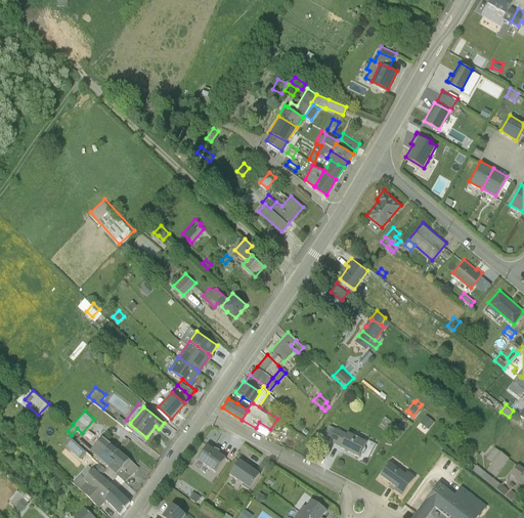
[(427,413),(420,420),(428,427),(435,420),(427,413)]
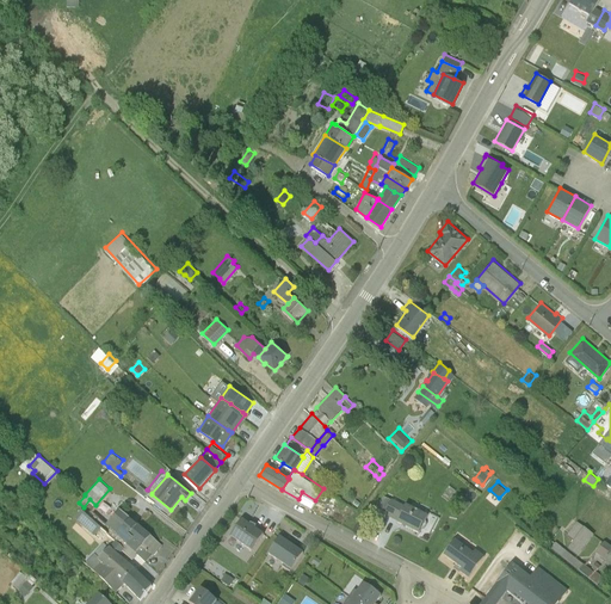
[(463,494),(455,504),(463,510),(470,500),(463,494)]
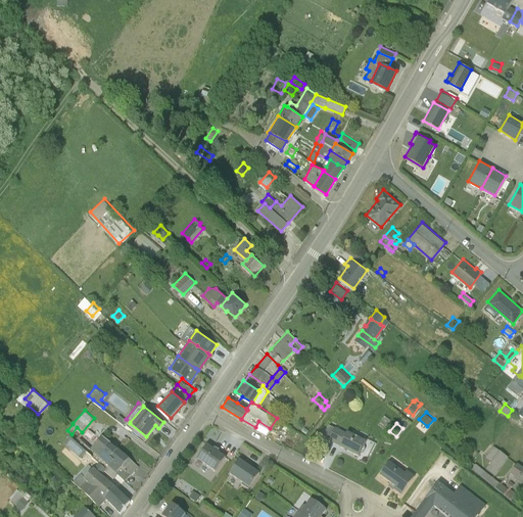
[(340,443),(346,431),(335,425),(329,437),(340,443)]
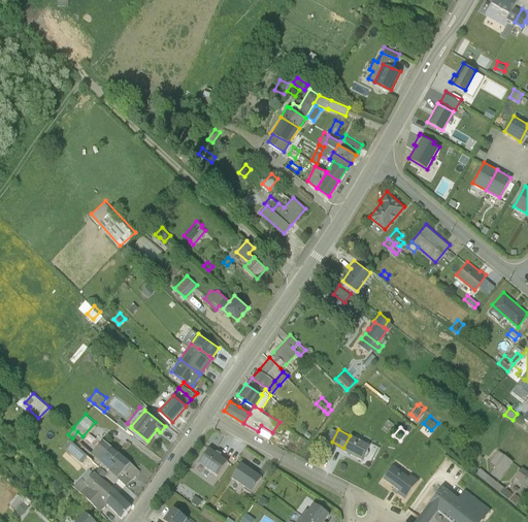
[(350,435),(343,448),(342,449),(362,459),(364,455),(367,448),(369,444),(351,433),(350,435)]
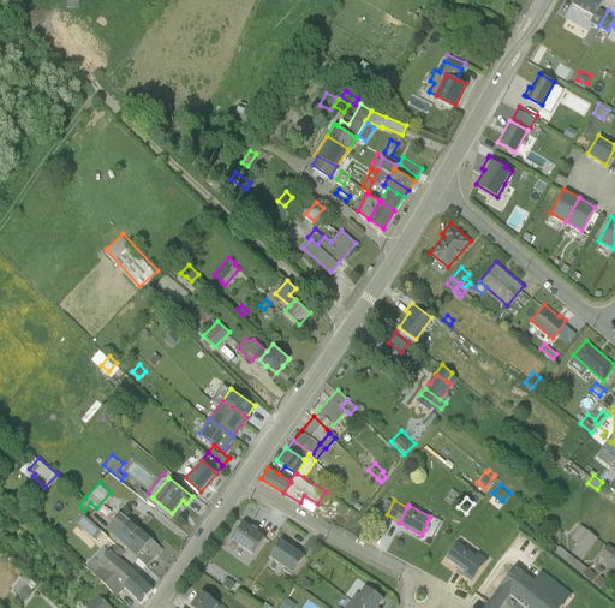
[(82,511),(75,519),(100,541),(107,532),(82,511)]
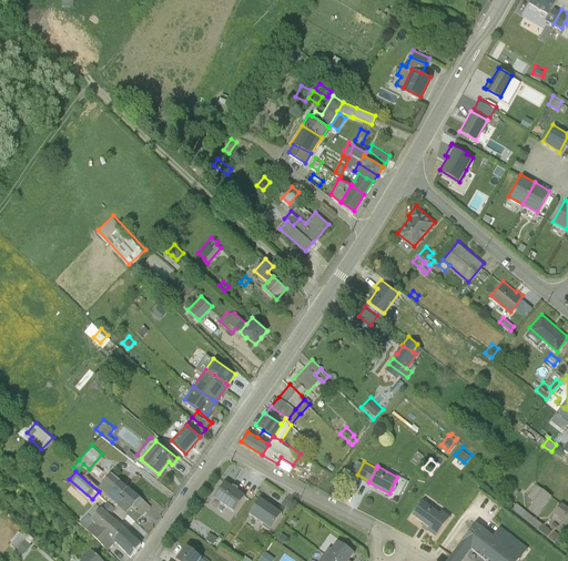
[(111,499),(125,483),(122,480),(111,471),(99,487),(103,490),(108,495),(108,496),(111,499)]
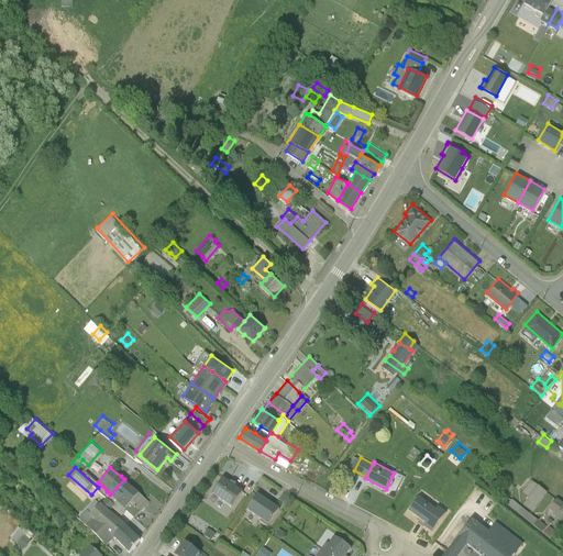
[(223,475),(212,490),(232,503),(243,488),(223,475)]
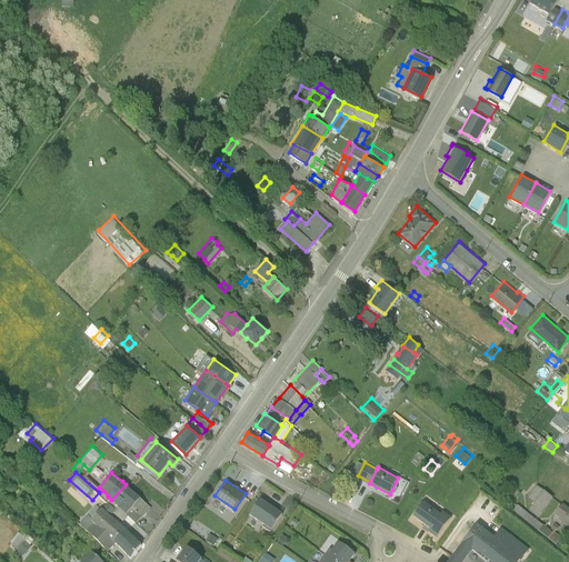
[(537,483),(528,495),(535,500),(529,508),(538,514),(552,495),(543,488),(537,483)]
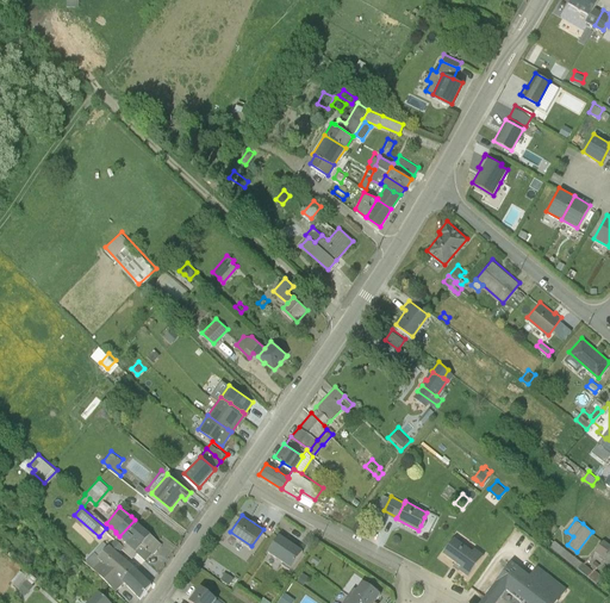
[(135,520),(119,536),(126,541),(136,549),(150,533),(137,522),(135,520)]
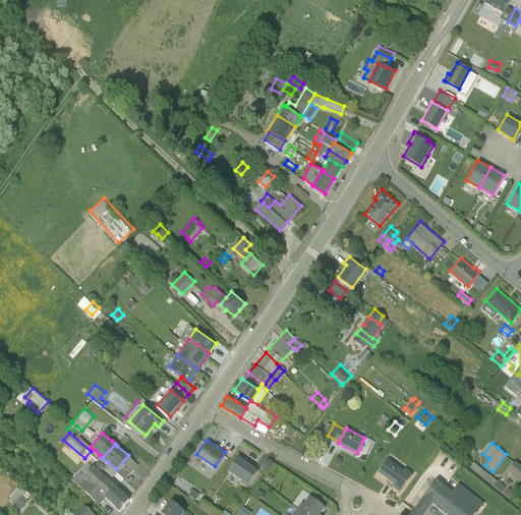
[(99,454),(95,450),(93,453),(99,458),(106,464),(104,467),(113,475),(117,470),(116,469),(108,462),(102,458),(99,455),(99,454)]
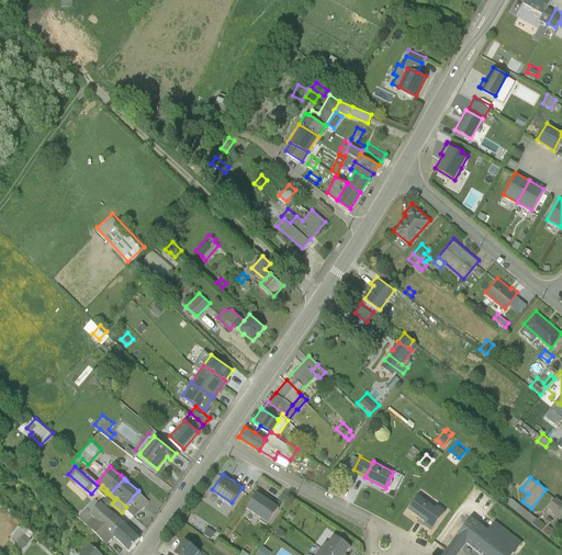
[(257,489),(246,506),(268,520),(279,505),(257,489)]
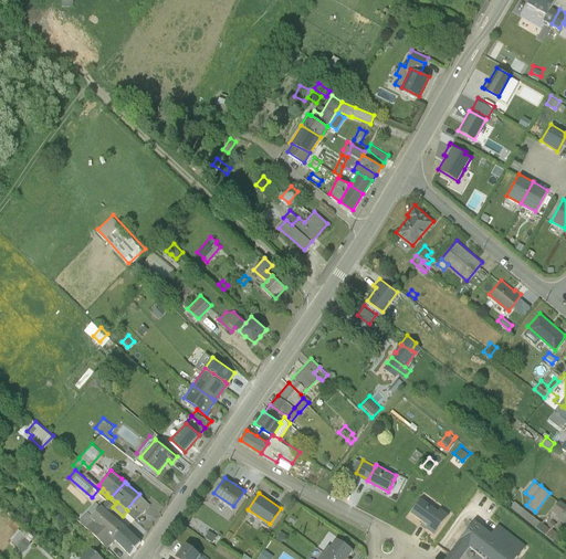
[(126,509),(127,510),(135,517),(140,510),(143,512),(150,502),(139,494),(126,509)]
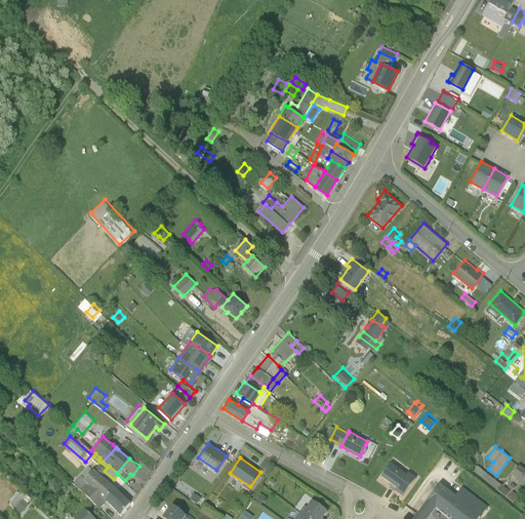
[(391,461),(381,474),(397,485),(395,488),(402,493),(414,478),(416,475),(411,471),(408,469),(406,472),(391,461)]
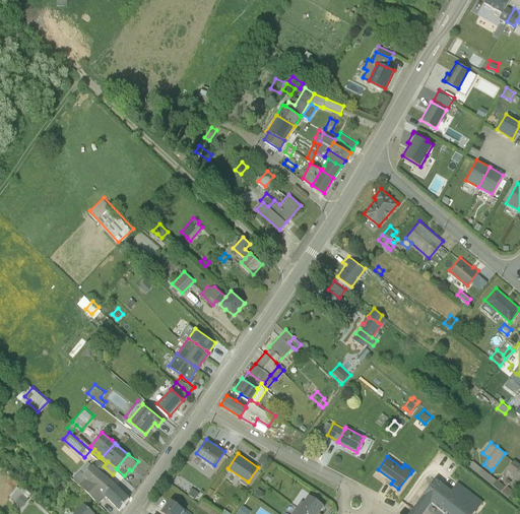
[(93,463),(102,470),(104,466),(106,463),(99,457),(93,463)]
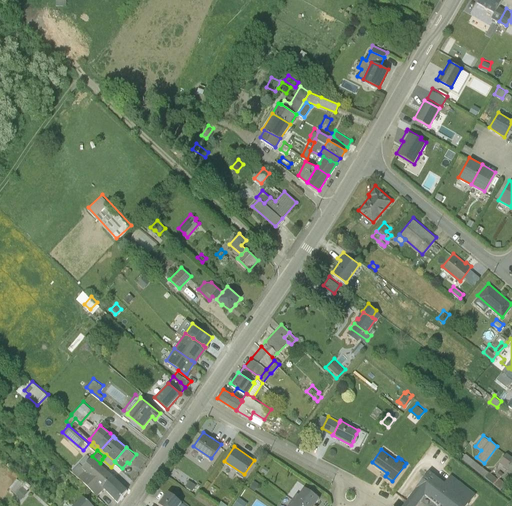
[(488,477),(492,472),(465,451),(461,456),(488,477)]
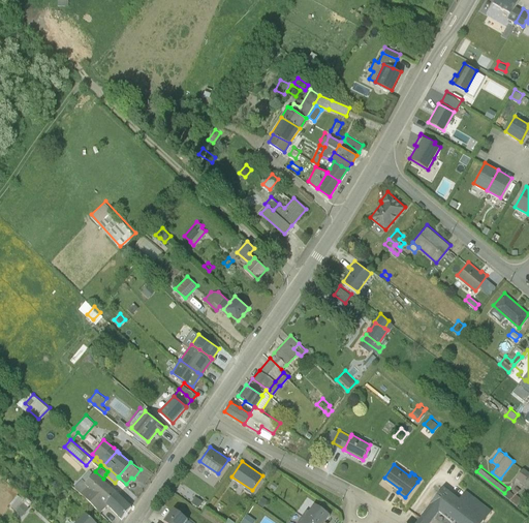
[(524,483),(528,477),(528,470),(523,466),(515,477),(524,483)]
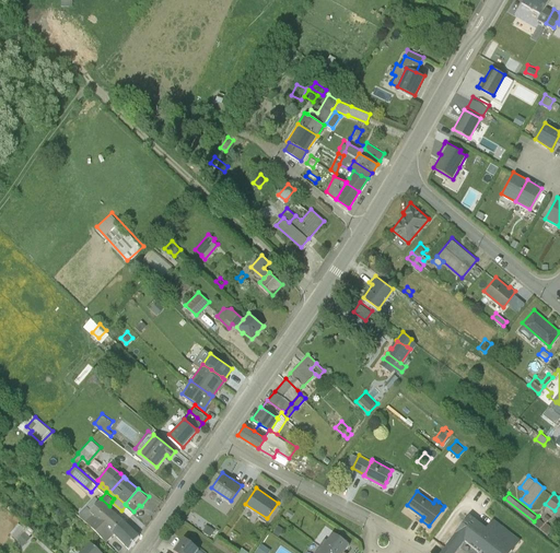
[(93,513),(86,520),(89,521),(97,531),(116,512),(109,506),(101,498),(90,509),(93,513)]
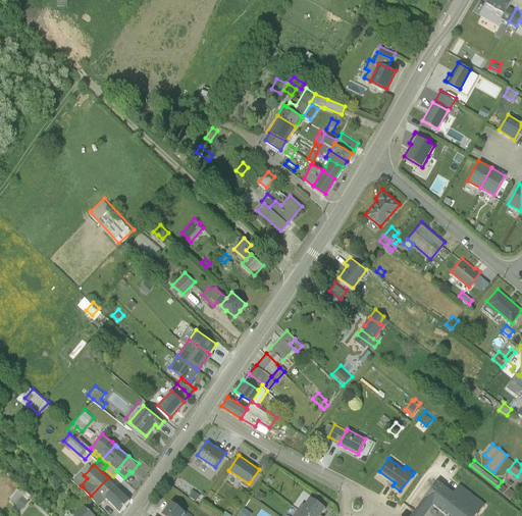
[(87,478),(84,475),(88,471),(84,467),(73,478),(81,485),(87,478)]
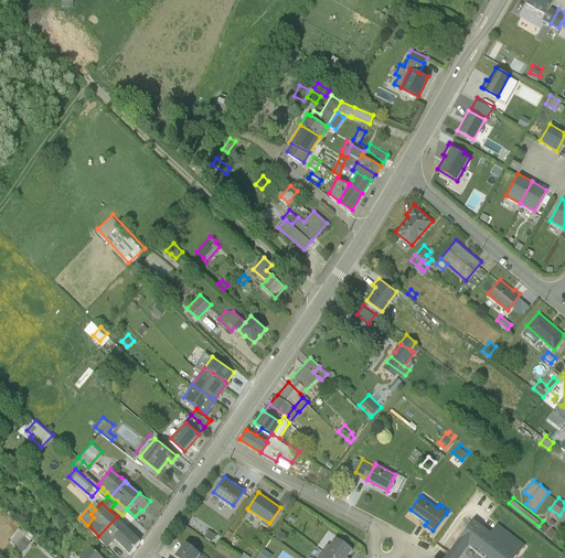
[(470,544),(469,545),(484,557),(511,557),(524,543),(502,526),(496,534),(473,517),(472,518),(464,512),(441,542),(450,548),(459,536),(470,544)]
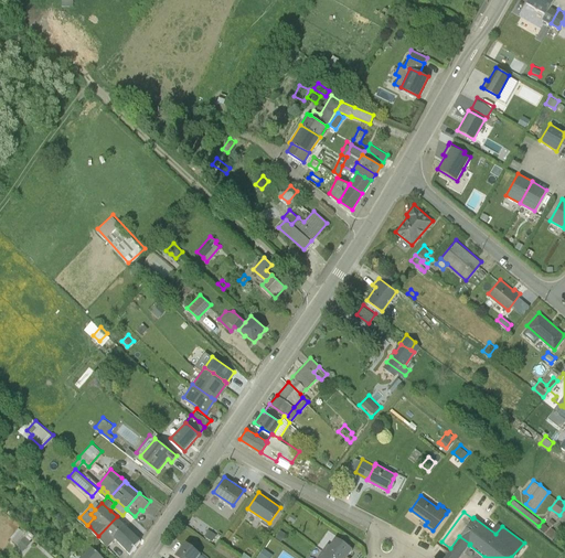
[(117,516),(98,536),(107,545),(115,537),(129,551),(140,538),(125,523),(117,516)]
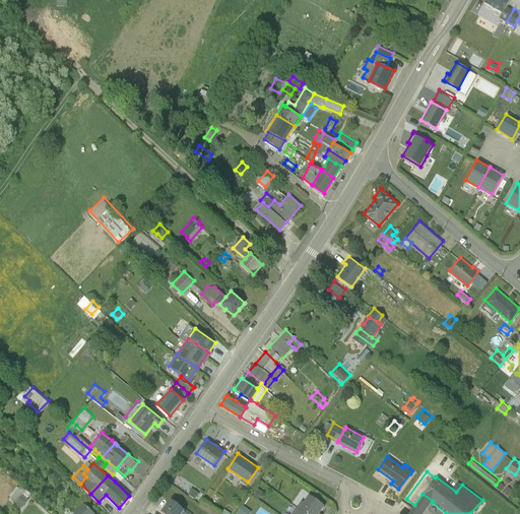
[(500,479),(496,485),(502,491),(508,495),(513,489),(507,484),(511,478),(507,475),(502,482),(500,479)]
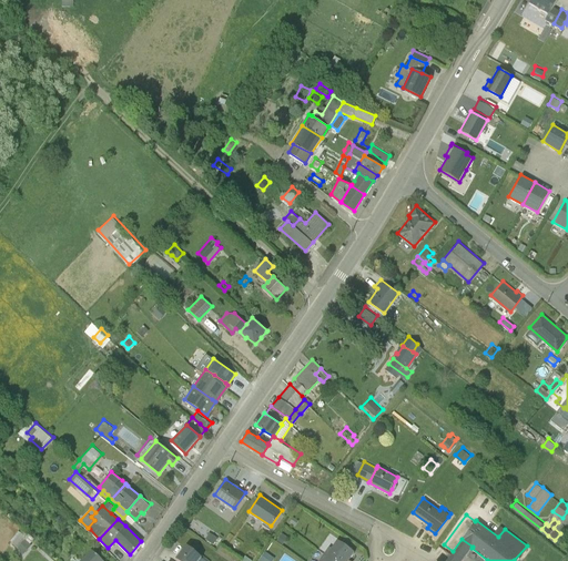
[(19,528),(10,540),(11,541),(24,551),(36,537),(22,527),(20,529),(19,528)]
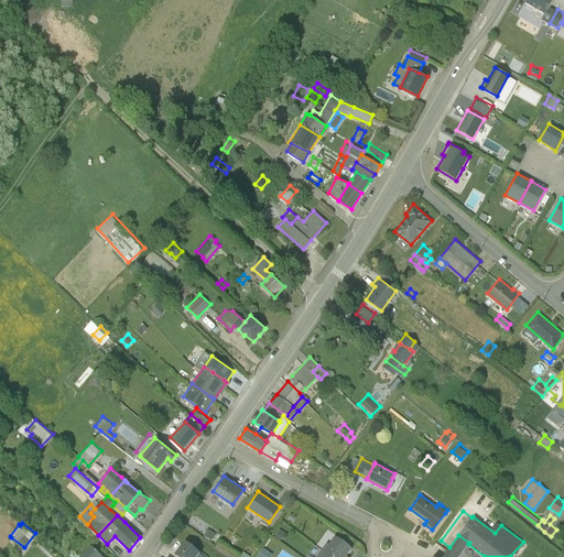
[(98,535),(89,525),(84,531),(94,541),(98,535)]
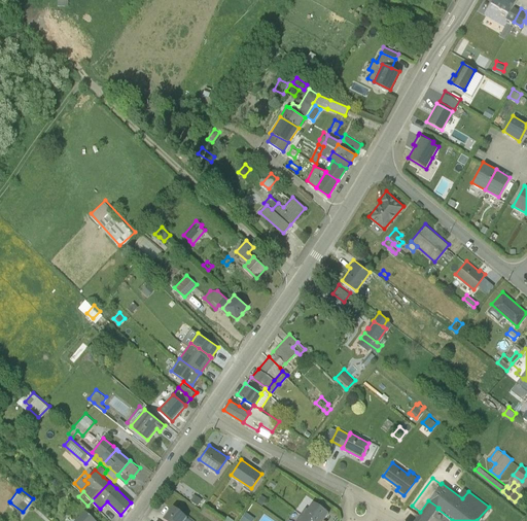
[(195,491),(190,497),(199,502),(203,497),(195,491)]
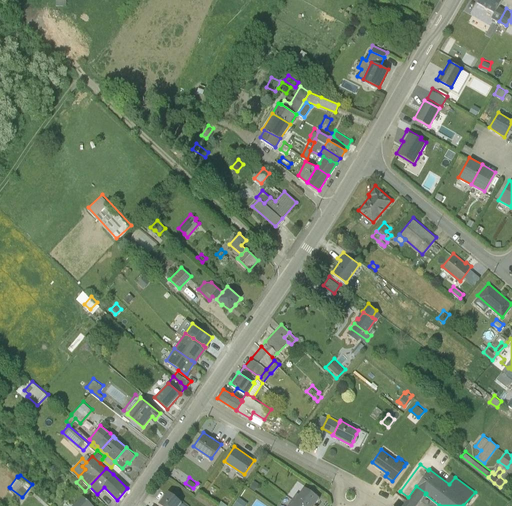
[(253,477),(249,485),(255,488),(260,481),(253,477)]
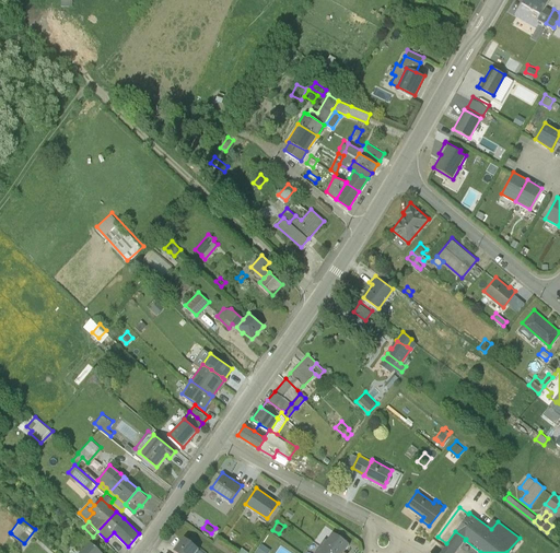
[(336,552),(345,552),(346,551),(345,550),(349,542),(333,529),(326,539),(324,542),(336,552)]
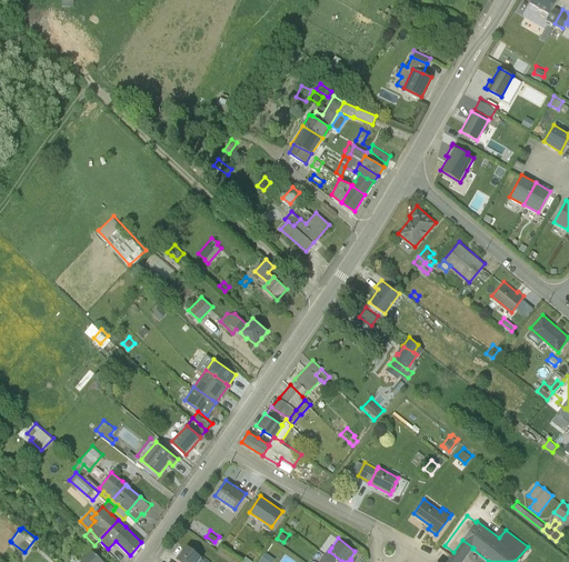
[(462,540),(453,552),(446,561),(445,561),(461,561),(472,549),(473,548),(462,540)]
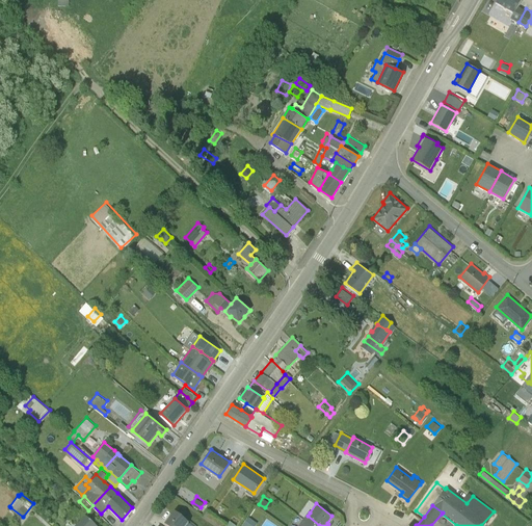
[(168,525),(184,525),(189,521),(175,507),(164,522),(168,525)]
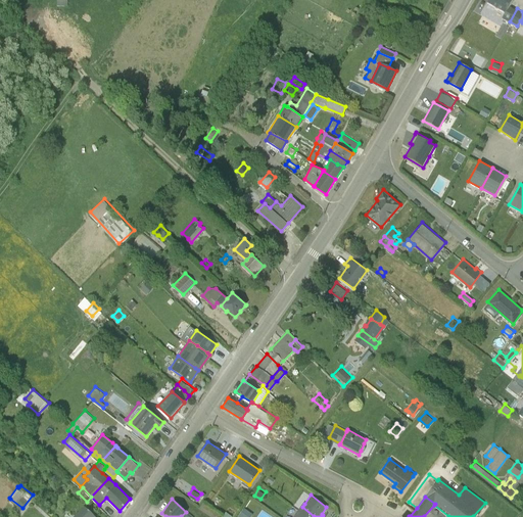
[(83,504),(72,516),(98,516),(97,516),(86,507),(83,504)]
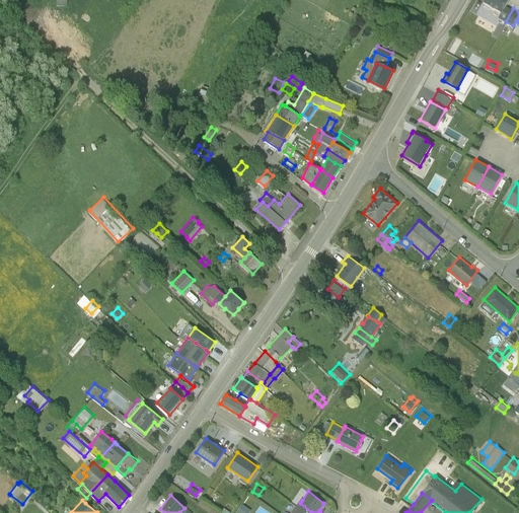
[(242,501),(236,510),(240,512),(245,512),(250,506),(242,501)]
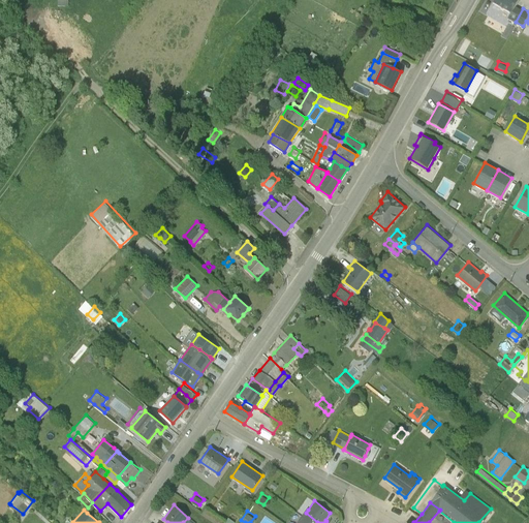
[(317,522),(306,513),(298,522),(317,522)]
